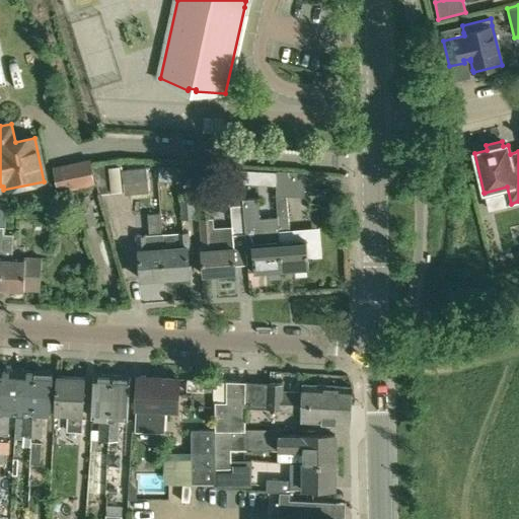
[(84,160),(46,165),(50,191),(88,186),(84,160)]
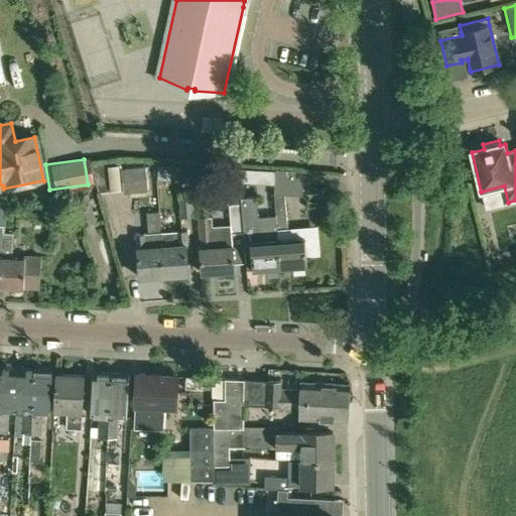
[(93,162),(96,185),(97,194),(121,190),(117,159),(93,162)]
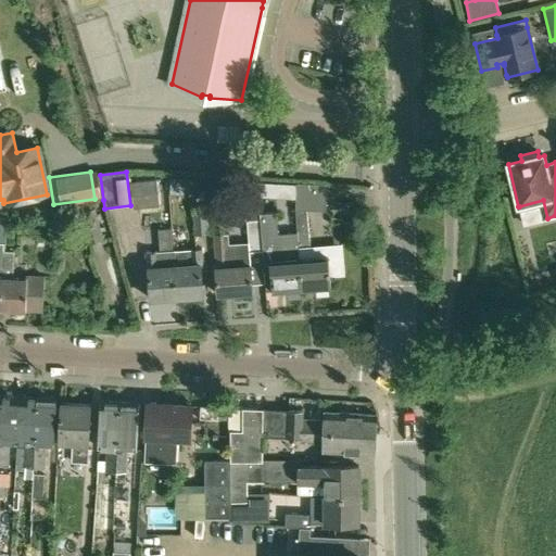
[(130,182),(133,209),(159,205),(156,179),(130,182)]
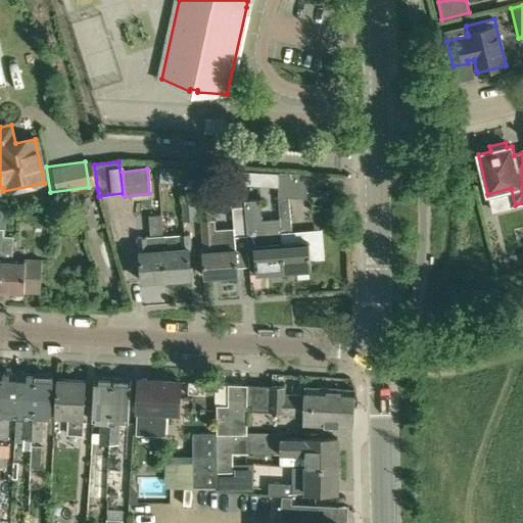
[(278,172),(278,185),(306,186),(307,174),(278,172)]
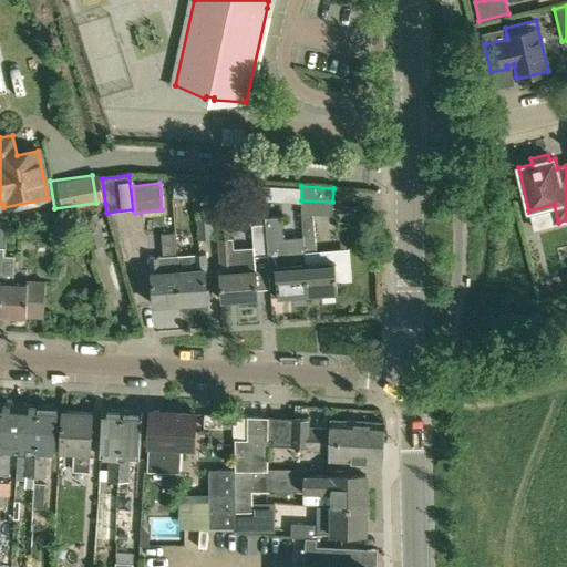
[(267,256),(264,218),(263,198),(250,199),(255,256),(267,256)]
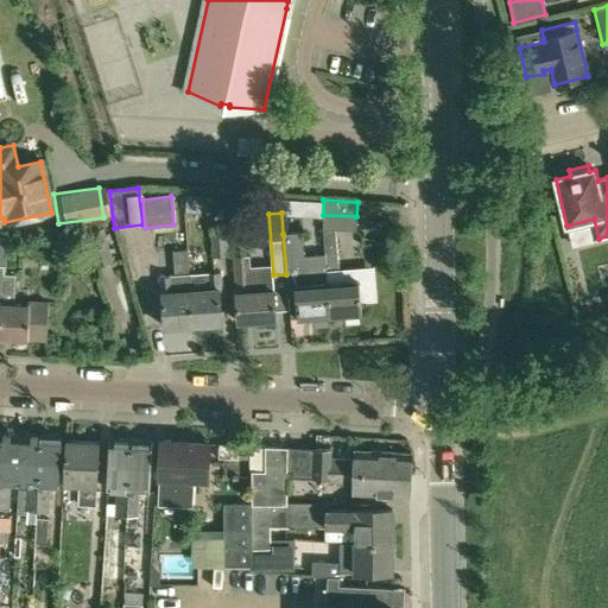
[(356,216),(323,215),(322,230),(323,254),(328,315),(360,312),(359,301),(374,299),(372,267),(340,270),(337,232),(356,232),(356,216)]
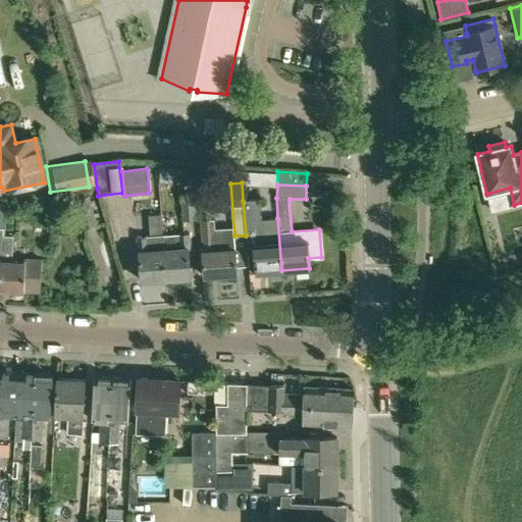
[(195,195),(181,196),(183,221),(196,220),(195,195)]
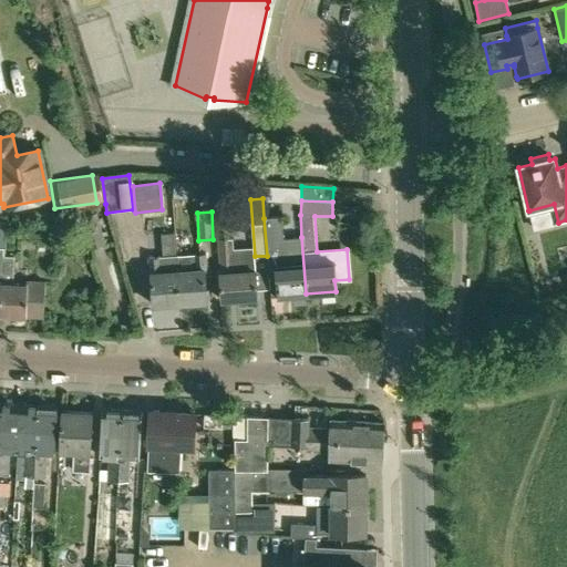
[(104,245),(102,238),(94,213),(78,218),(88,250),(104,245)]
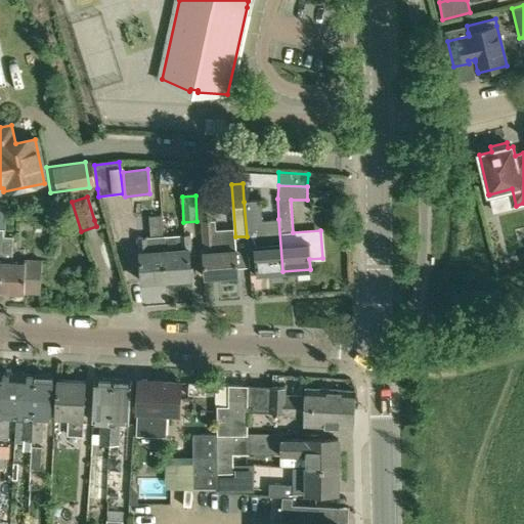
[(244,202),(247,236),(248,255),(254,254),(255,273),(282,271),(278,219),(262,220),(261,201),(244,202)]
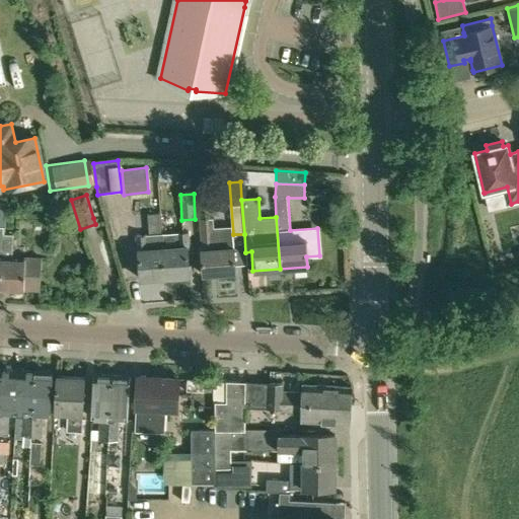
[(178,246),(162,248),(165,279),(190,277),(188,257),(190,257),(188,232),(177,233),(178,246)]
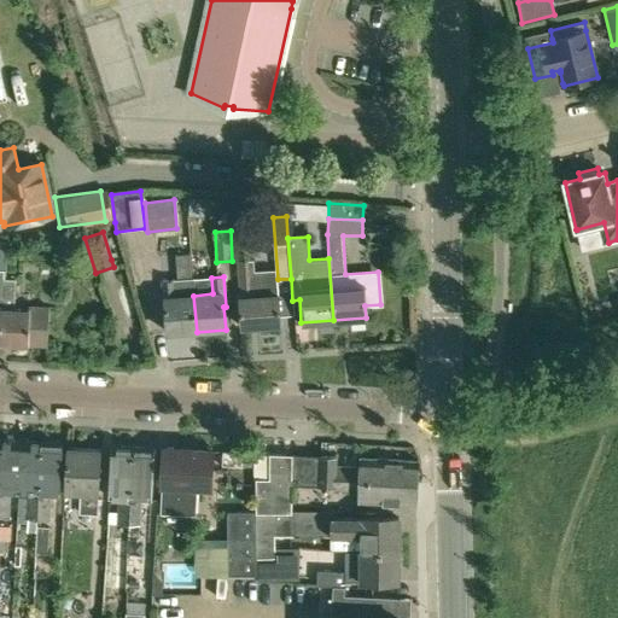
[(280,325),(278,295),(277,295),(277,284),(273,284),(272,277),(238,279),(242,328),(280,325)]
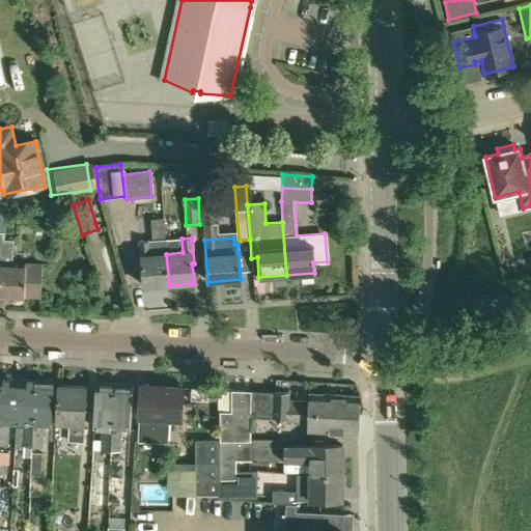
[(12,241),(3,240),(0,283),(0,294),(24,296),(24,295),(40,296),(43,262),(25,261),(25,267),(11,266),(12,241)]
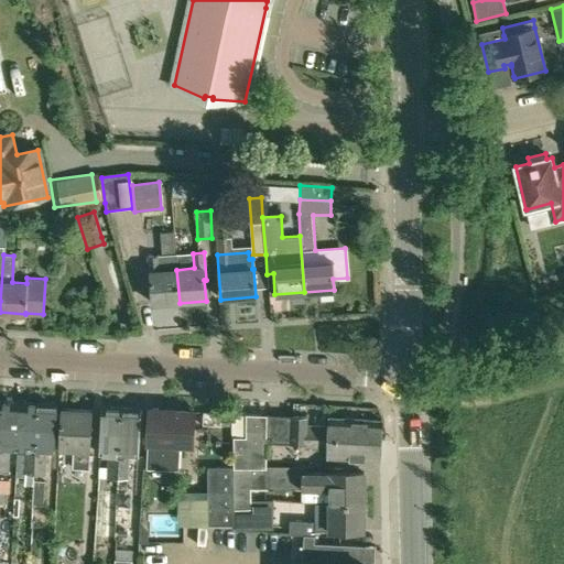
[(180,303),(176,270),(175,255),(147,257),(149,284),(152,284),(153,304),(180,303)]
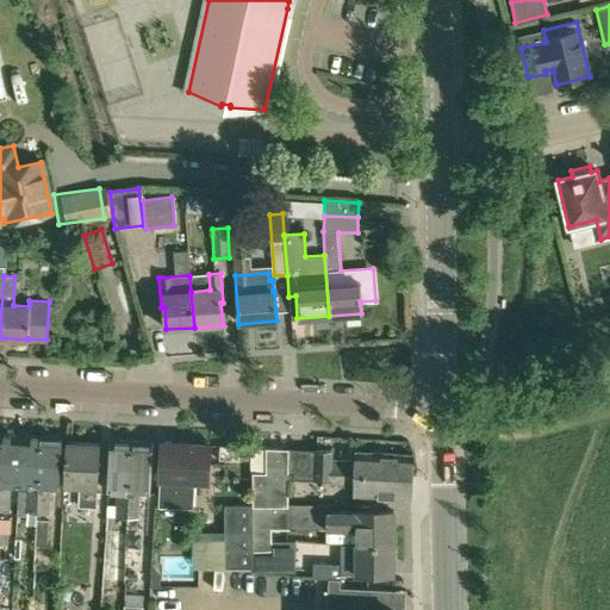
[(20,436),(1,435),(0,450),(0,510),(7,511),(8,486),(18,487),(20,436)]
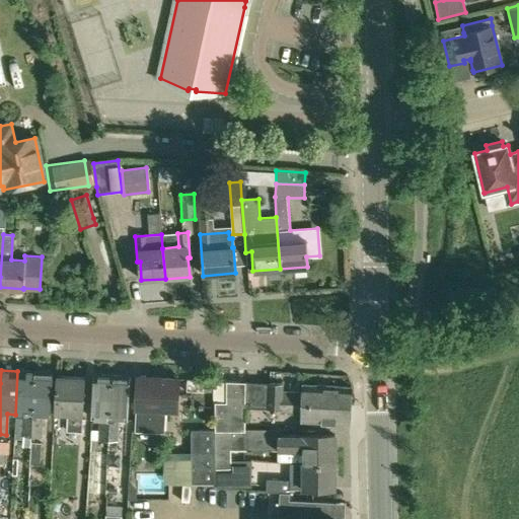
[(34,372),(17,371),(15,415),(16,415),(14,438),(20,439),(20,435),(30,436),(34,372)]
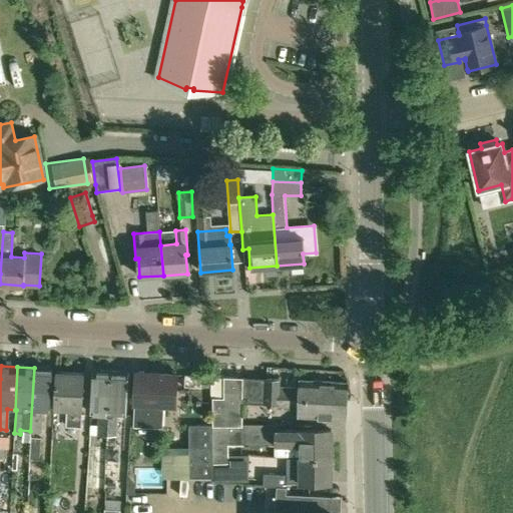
[(51,369),(34,368),(30,431),(39,432),(40,411),(48,411),(51,369)]
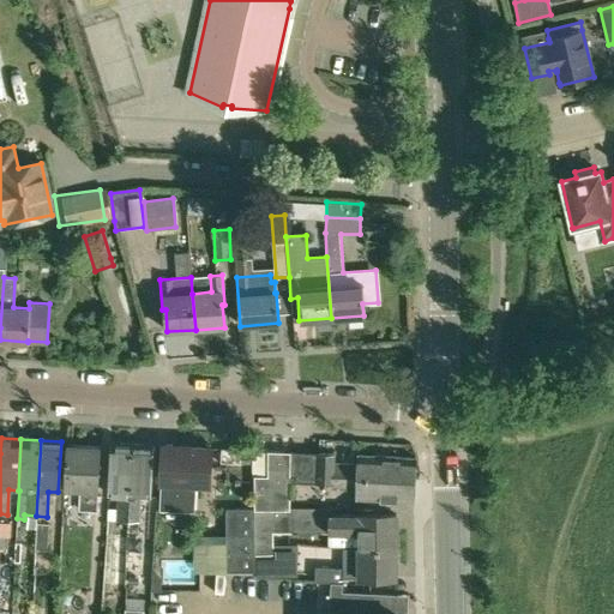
[(116,521),(128,521),(131,445),(110,444),(107,494),(118,495),(116,521)]
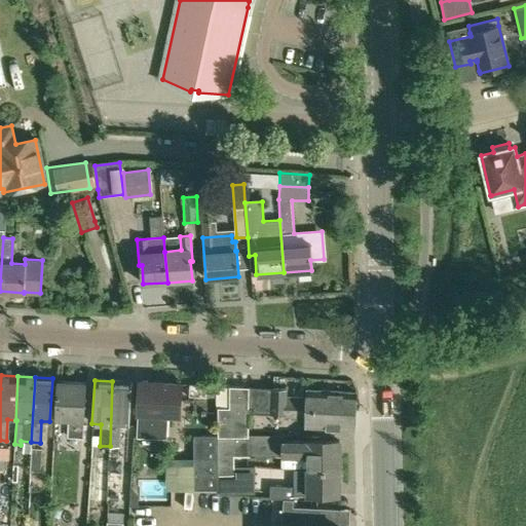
[(128,426),(128,425),(130,381),(112,381),(110,446),(119,447),(120,425),(128,426)]
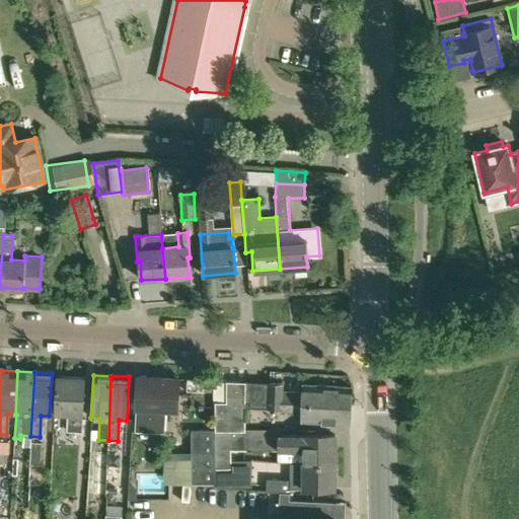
[(82,416),(83,395),(84,379),(56,377),(54,414),(67,415),(66,432),(80,433),(81,416),(82,416)]
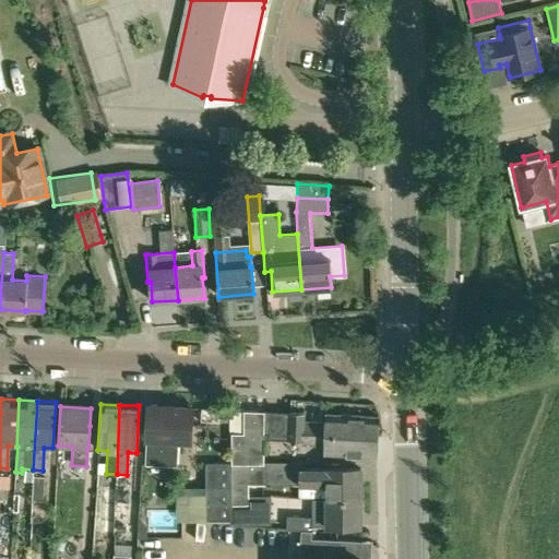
[(195,408),(164,407),(147,406),(145,465),(178,467),(180,441),(193,441),(195,408)]
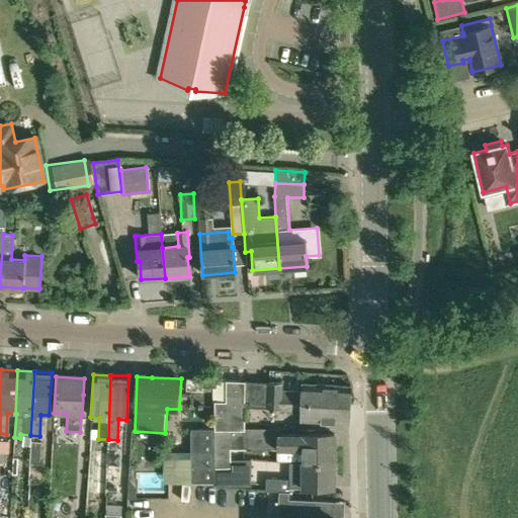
[(186,378),(185,391),(203,392),(203,379),(186,378)]
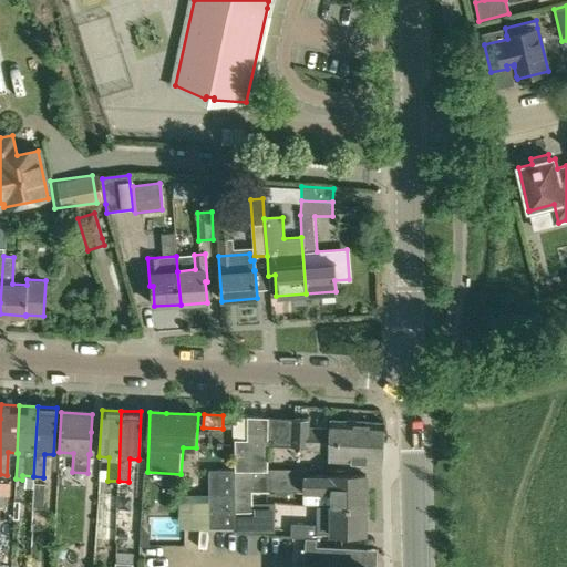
[(235,441),(234,470),(234,492),(235,501),(235,513),(253,512),(251,492),(266,492),(266,470),(266,459),(267,445),(268,418),(234,416),(235,441)]
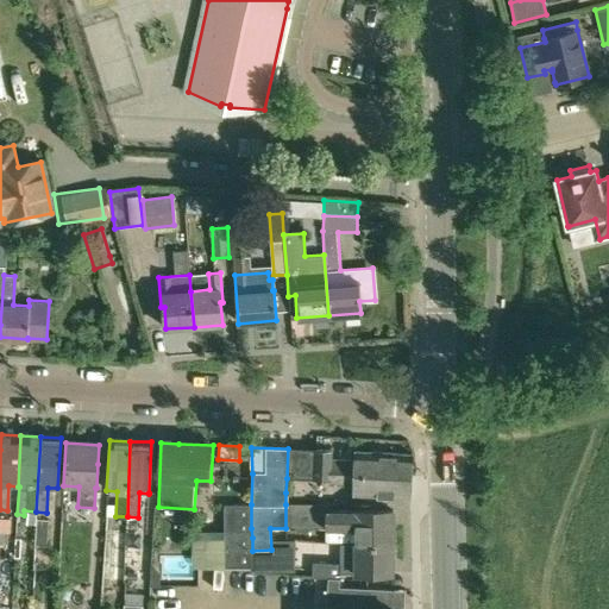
[(314,478),(314,450),(288,449),(287,478),(314,478)]
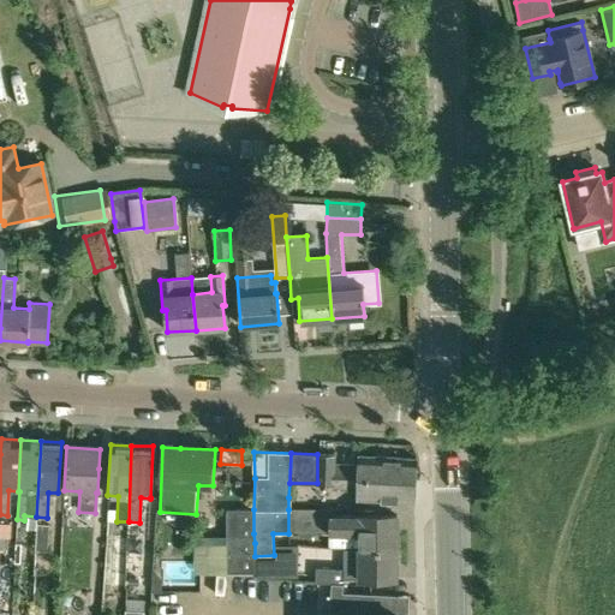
[(332,483),(332,477),(416,481),(416,459),(358,457),(358,466),(334,466),(334,455),(317,454),(317,483),(332,483)]
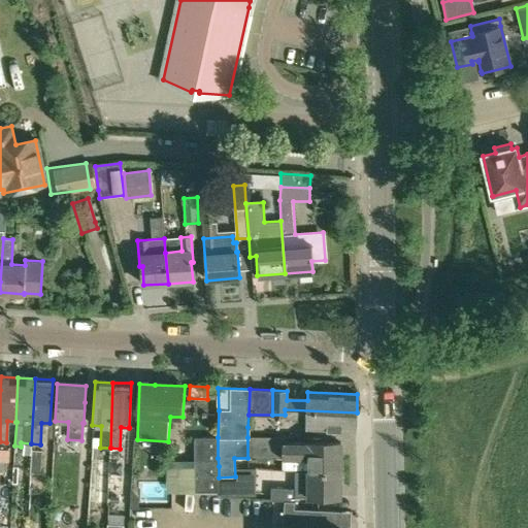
[(357,431),(357,414),(357,413),(285,409),(285,415),(285,420),(307,420),(306,429),(357,431)]
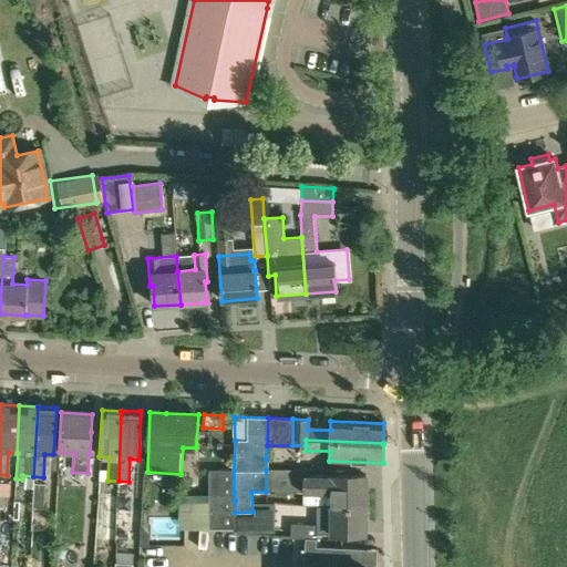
[(330,506),(366,505),(367,475),(305,475),(305,468),(266,470),(266,492),(303,492),(303,505),(330,506)]
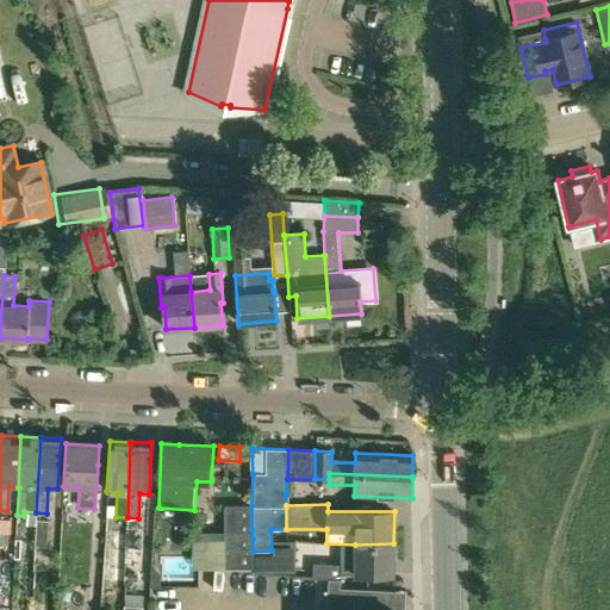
[(253,539),(251,529),(251,505),(224,505),(225,568),(254,568),(253,552),(253,539)]
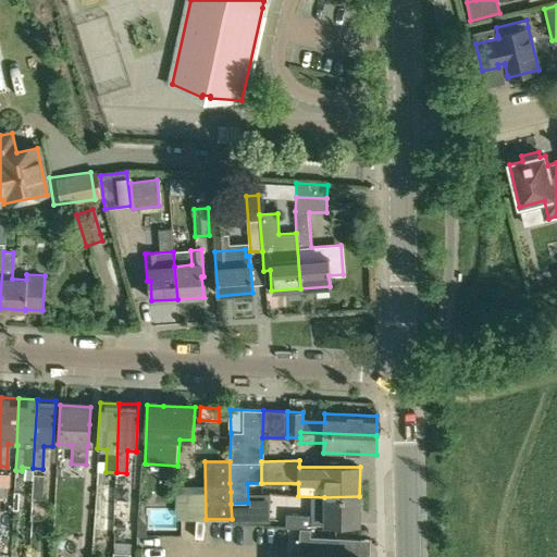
[(45,475),(34,475),(33,498),(42,499),(45,475)]
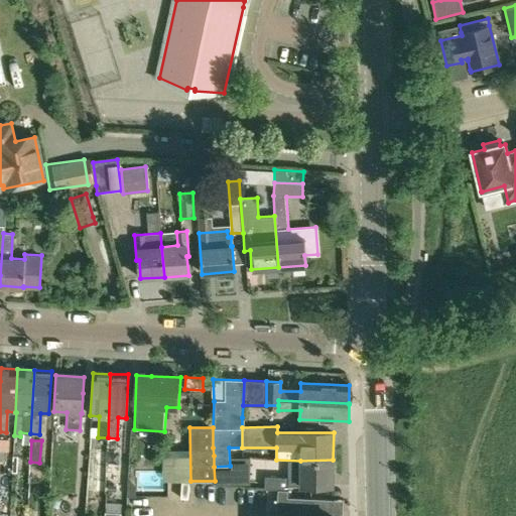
[(85,449),(84,492),(103,492),(104,449),(85,449)]
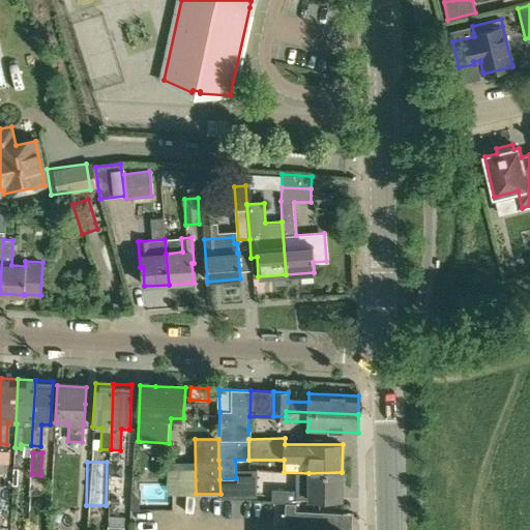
[(342,472),(308,473),(308,484),(296,483),(296,490),(272,489),(271,502),(286,503),(296,503),(296,494),(300,494),(308,498),(342,498),(342,472)]
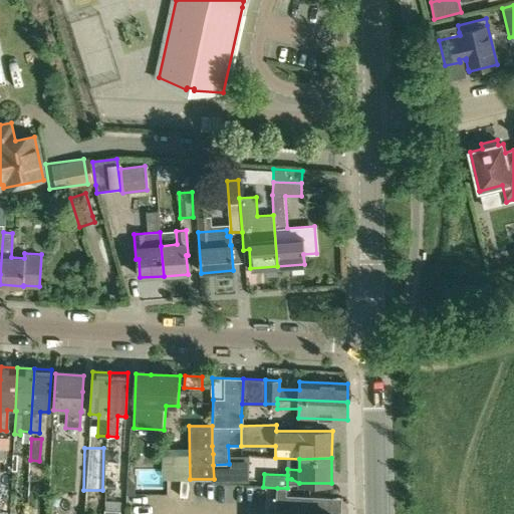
[(229,464),(213,465),(214,479),(214,482),(229,481),(229,464)]
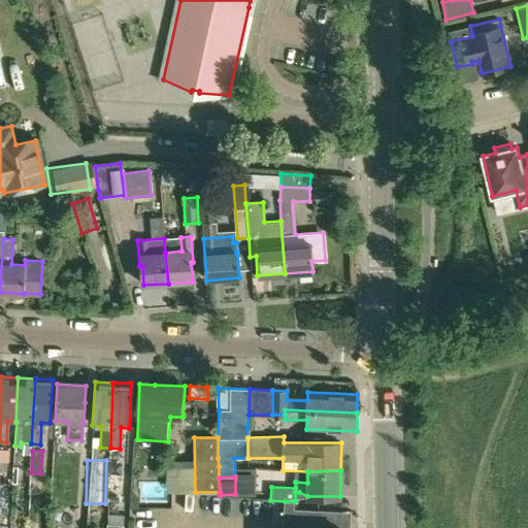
[(344,527),(345,521),(339,521),(339,512),(294,508),(295,501),(285,501),(283,527),(279,527),(281,527),(279,526),(278,525),(277,524),(276,524),(275,524),(274,524),(273,525),(272,527),(271,527),(344,527)]
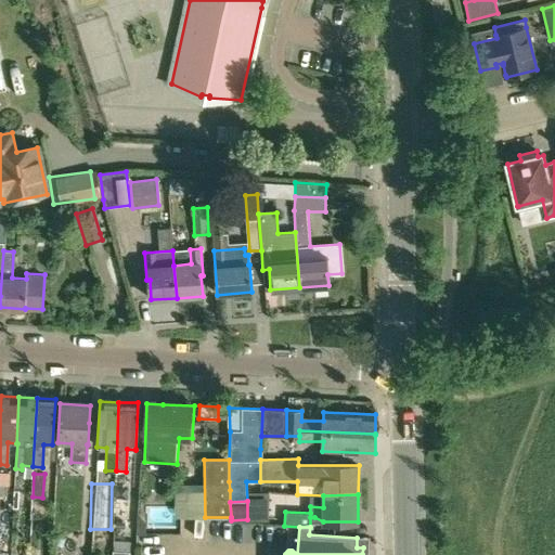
[(112,554),(128,554),(129,553),(126,553),(126,531),(113,531),(113,532),(112,554)]
